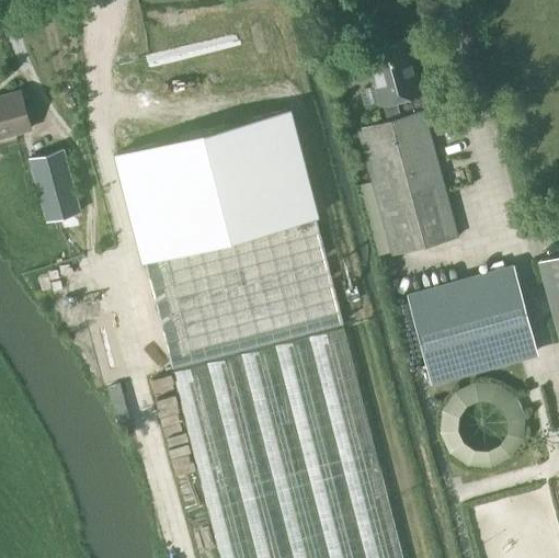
[(398,101),(421,94),(407,43),(368,54),(374,72),(372,77),(373,83),(377,86),(383,104),(385,104),(389,121),(360,129),(394,255),(459,238),(425,111),(402,117),(398,101)]
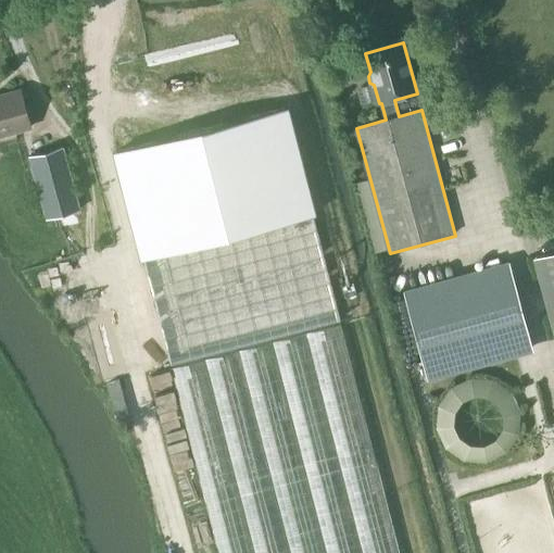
[(0,138),(32,129),(21,92),(0,97),(0,138)]
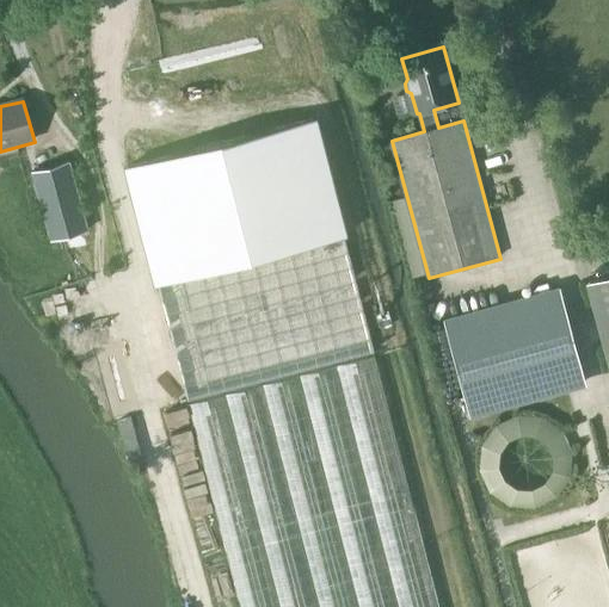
[(436,606),(374,359),(343,239),(314,123),(128,171),(158,286),(188,406),(239,606),(436,606)]
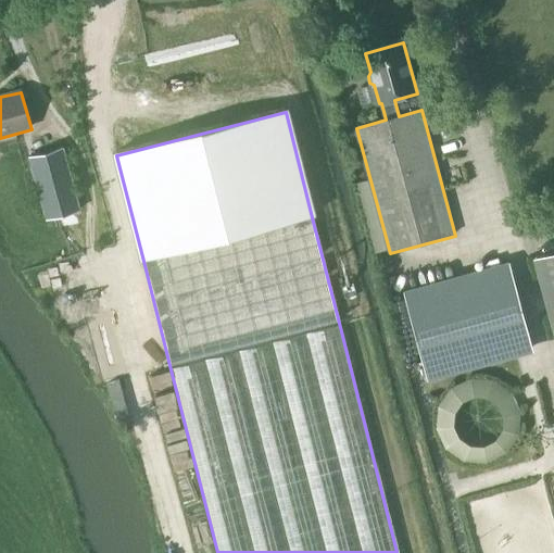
[(48,221),(82,212),(64,149),(30,159),(48,221)]
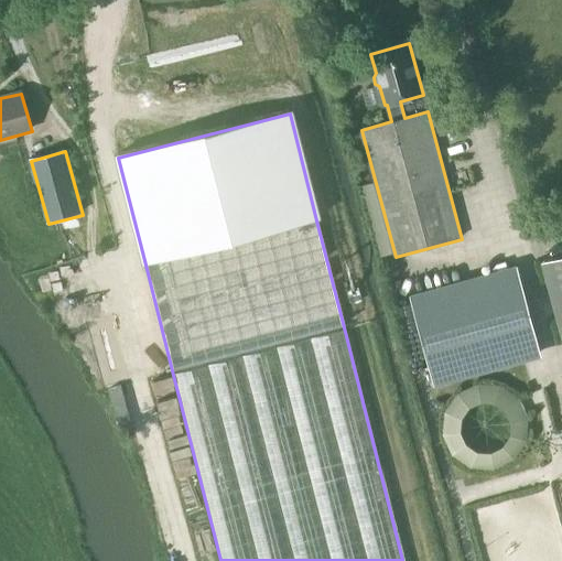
[(561,259),(543,265),(561,333),(561,259)]
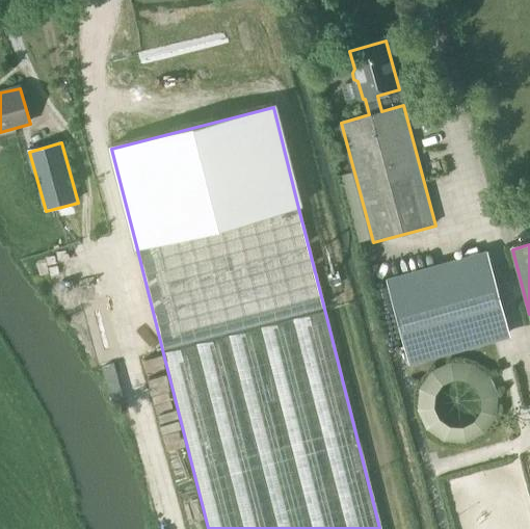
[(411,363),(511,335),(488,255),(389,283),(411,363)]
